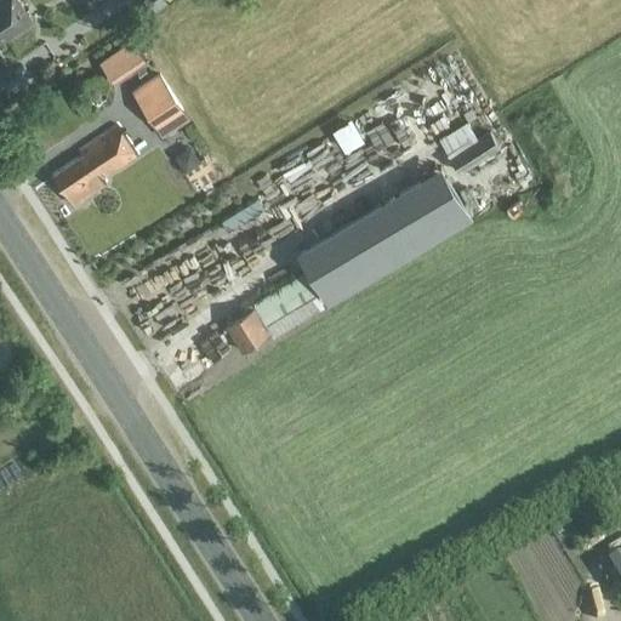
[(0,0),(0,40),(23,26),(30,20),(17,0),(0,0)]
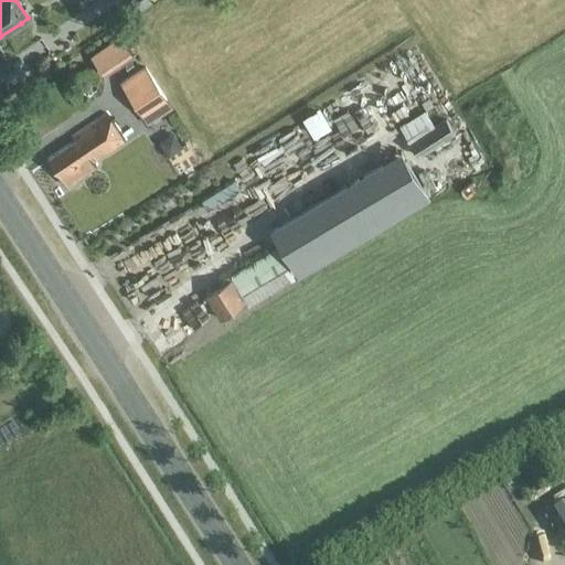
[(109,49),(123,68),(155,49),(140,28),(109,49)]
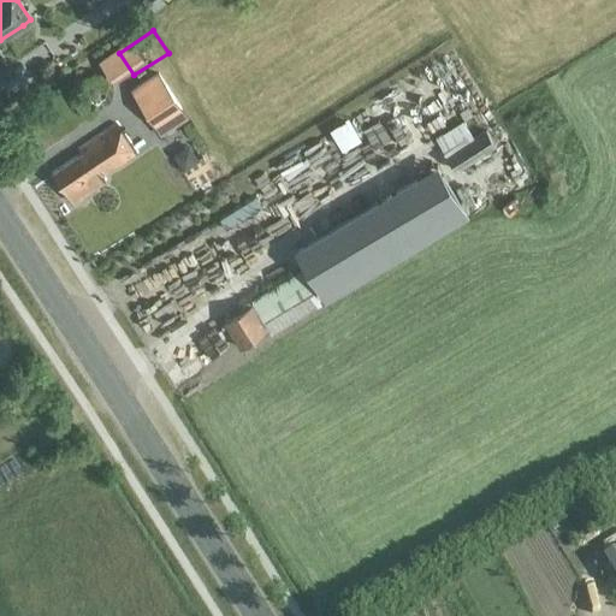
[(157,73),(131,92),(155,126),(181,110),(157,73)]
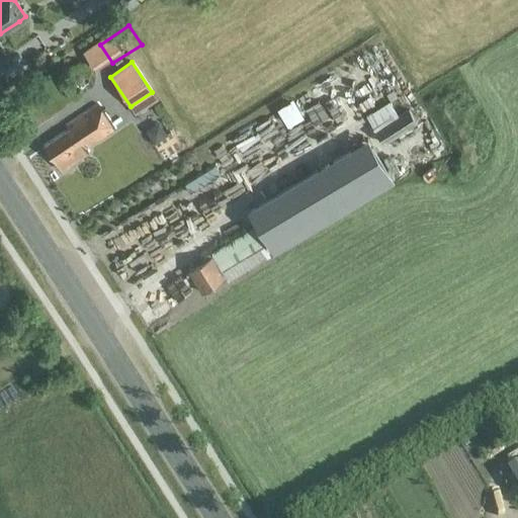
[(395,123),(415,108),(405,95),(384,109),(395,123)]
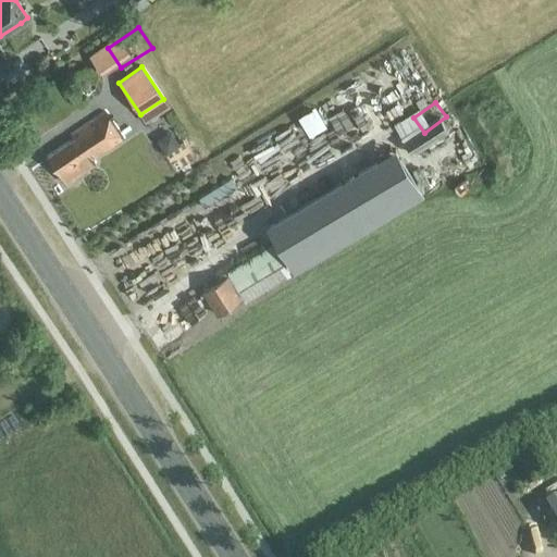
[(74,139),(48,158),(66,184),(94,165),(91,161),(114,145),(123,139),(104,113),(97,119),(72,135),(74,139)]
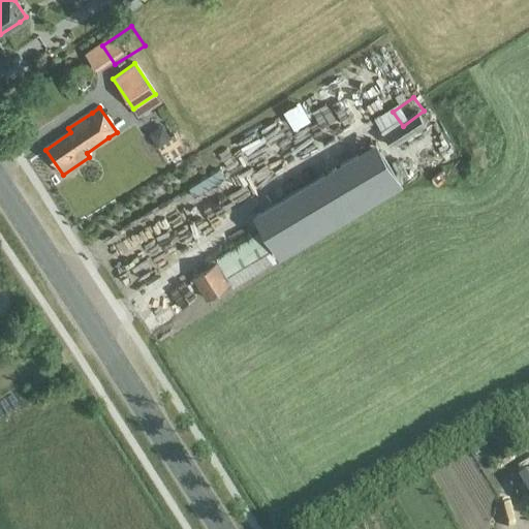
[(416,142),(448,123),(441,111),(409,129),(416,142)]
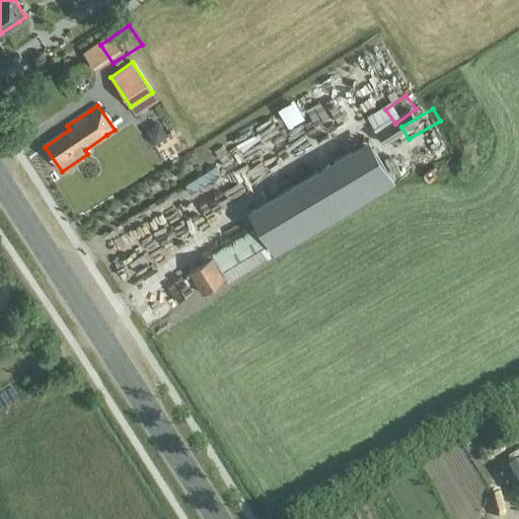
[(342,216),(380,200),(369,173),(330,190),(342,216)]
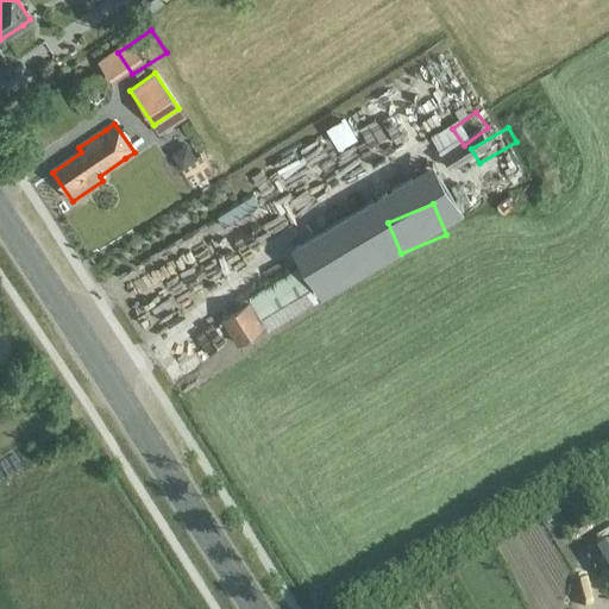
[(249,303),(220,320),(236,345),(264,328),(267,332),(318,301),(297,267),(283,276),(245,299),(249,303)]
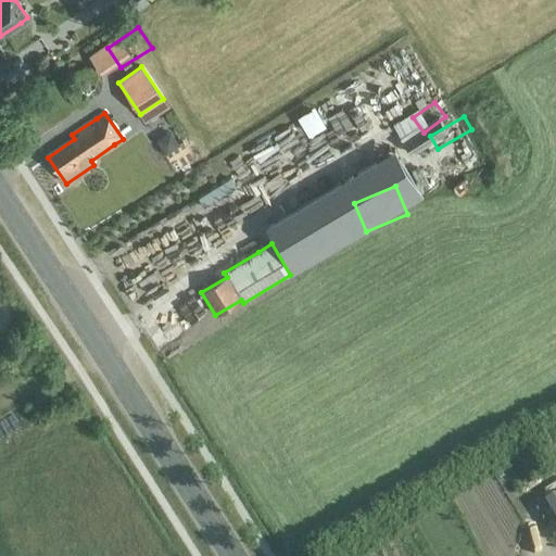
[(160,294),(175,285),(168,275),(153,285),(160,294)]
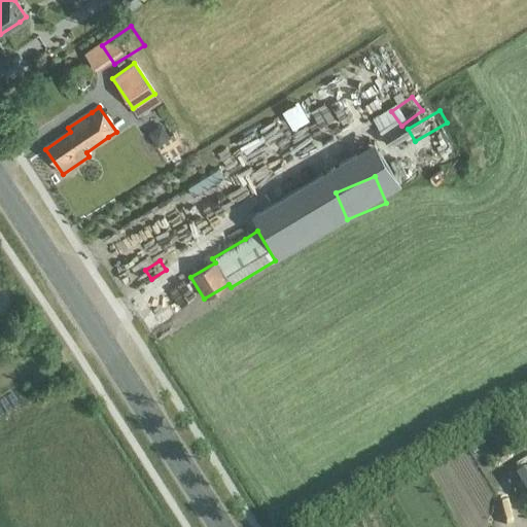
[(526,472),(517,480),(526,497),(526,472)]
